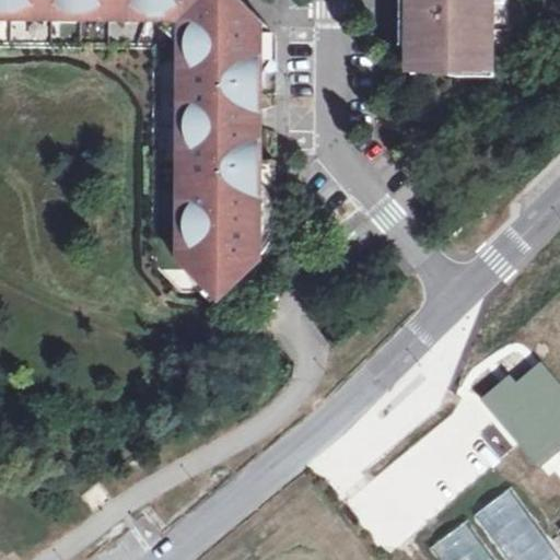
[(0,0),(0,48),(155,49),(205,0),(0,0)]
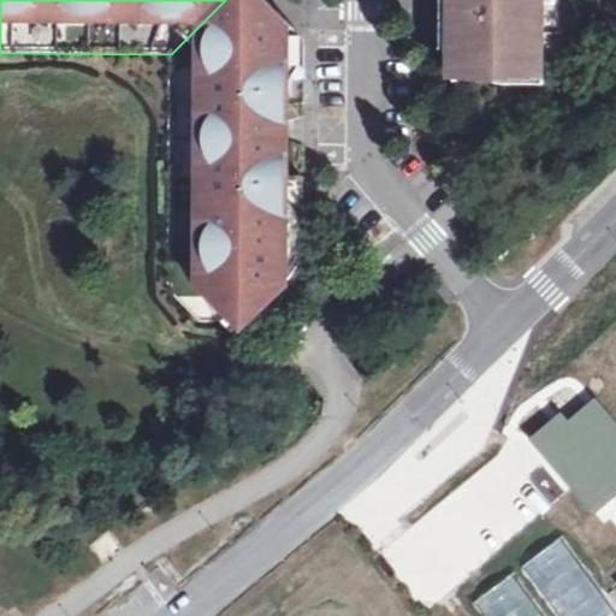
[(225,0),(171,54),(170,203),(170,289),(202,323),(224,323),(241,323),(243,326),(271,300),(279,290),(289,282),(294,276),(297,268),(301,261),(303,254),(304,247),(304,242),(304,205),(304,187),(297,179),(289,179),(289,105),(306,105),(304,83),(306,63),(306,48),(306,46),(304,41),(303,39),(302,36),(300,34),(266,0),(225,0)]
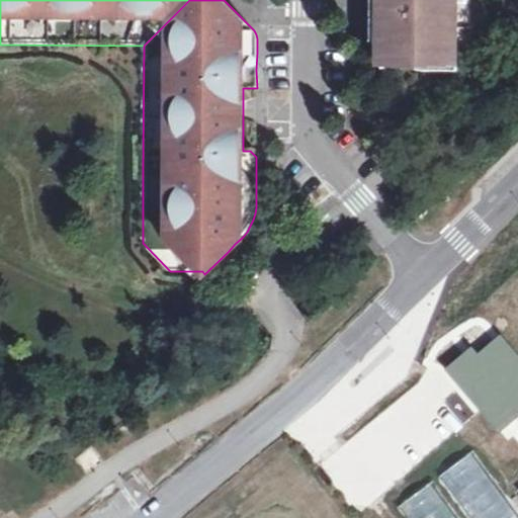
[(372,0),(373,0),(383,0),(383,26),(376,26),(375,48),(375,64),(418,64),(425,58),(446,58),(446,30),(455,30),(455,0),(372,0)]
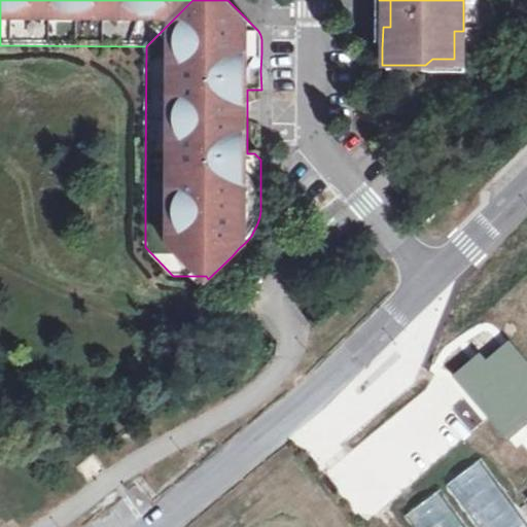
[(483,351),(452,376),(505,442),(526,423),(526,363),(507,340),(488,357),(483,351)]
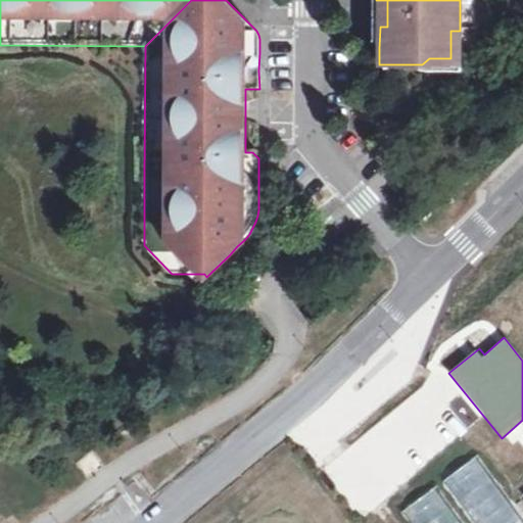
[(522,522),(522,518),(480,459),(444,484),(472,522),(522,522)]
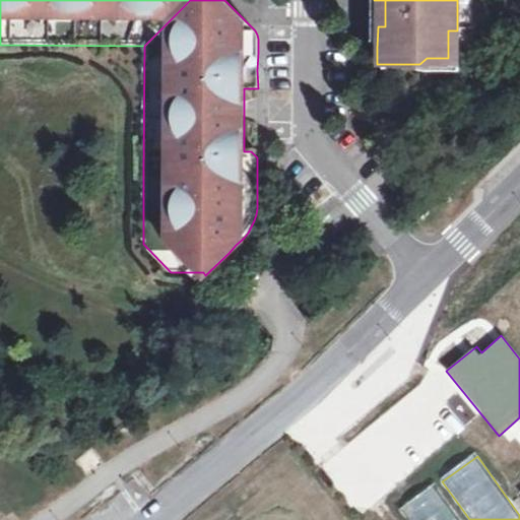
[(455,519),(431,484),(397,509),(405,519),(455,519)]
